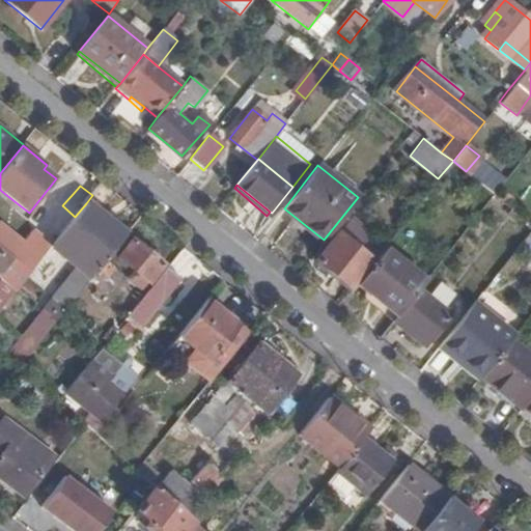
[(106,261),(127,235),(86,203),(75,217),(55,244),(94,275),(106,261)]
